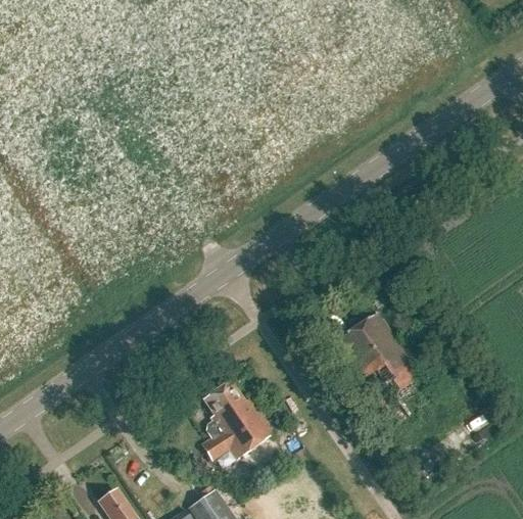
[(393,333),(379,312),(337,340),(395,425),(441,393),(408,345),(408,346),(396,330),(393,333)]
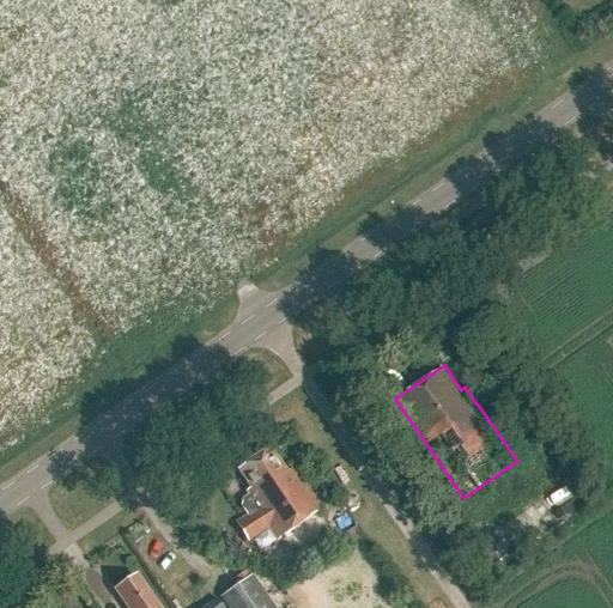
[(291,464),(285,468),(268,444),(237,466),(250,485),(246,487),(249,492),(243,497),(242,503),(248,511),(235,521),(247,537),(268,523),(277,536),(293,524),(303,536),(310,532),(302,518),(320,505),(291,464)]
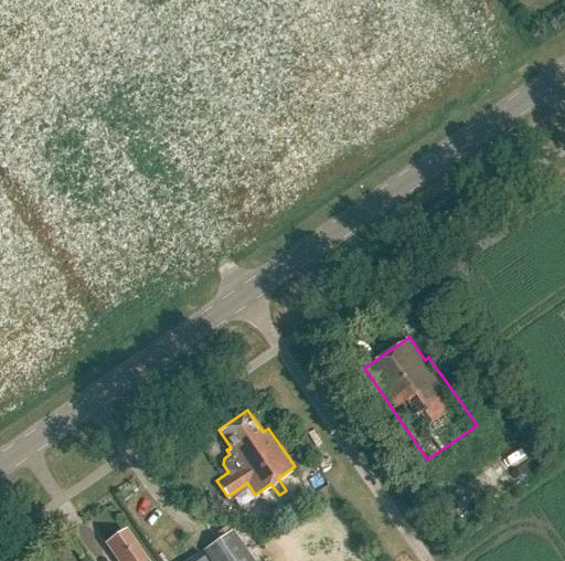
[(255,560),(232,528),(202,550),(210,560),(255,560)]
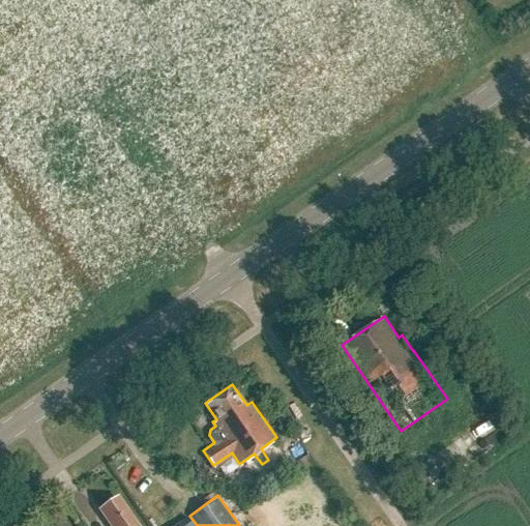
[(139,525),(125,506),(124,506),(116,496),(100,506),(109,520),(108,520),(112,525),(139,525)]
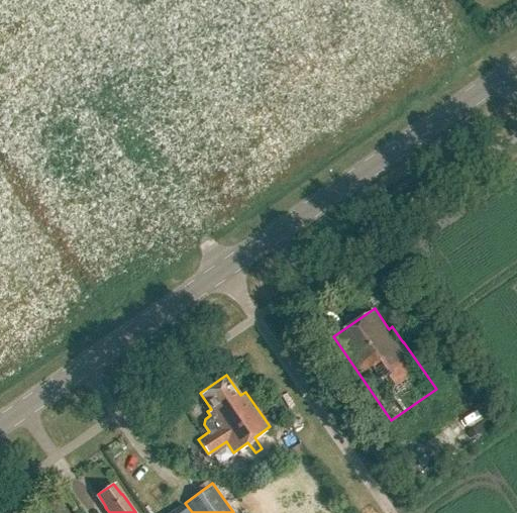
[(189,512),(183,502),(172,509),(174,512),(189,512)]
